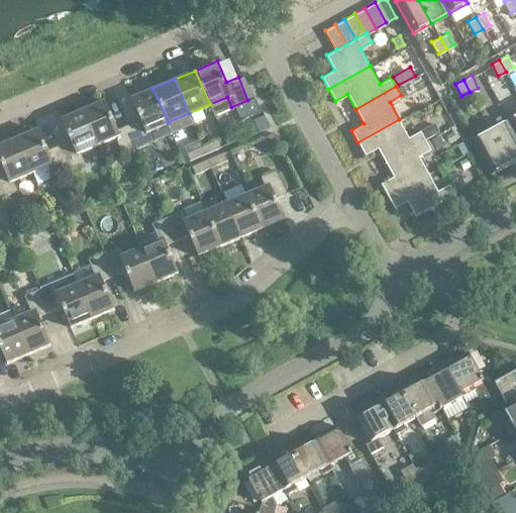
[(168,122),(152,88),(131,98),(140,118),(128,123),(138,146),(155,139),(149,129),(168,122)]
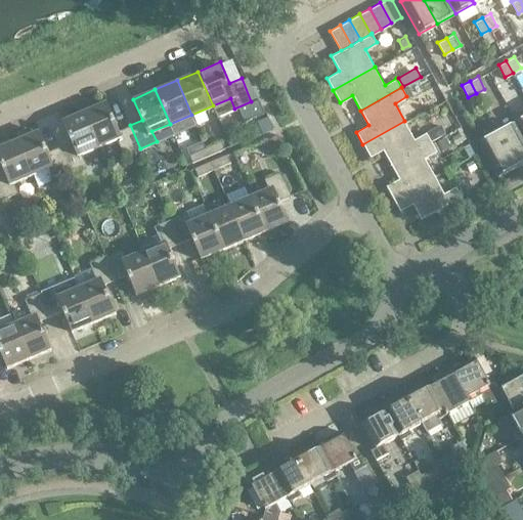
[(106,101),(84,111),(99,145),(117,137),(124,155),(140,148),(130,125),(118,129),(106,101)]
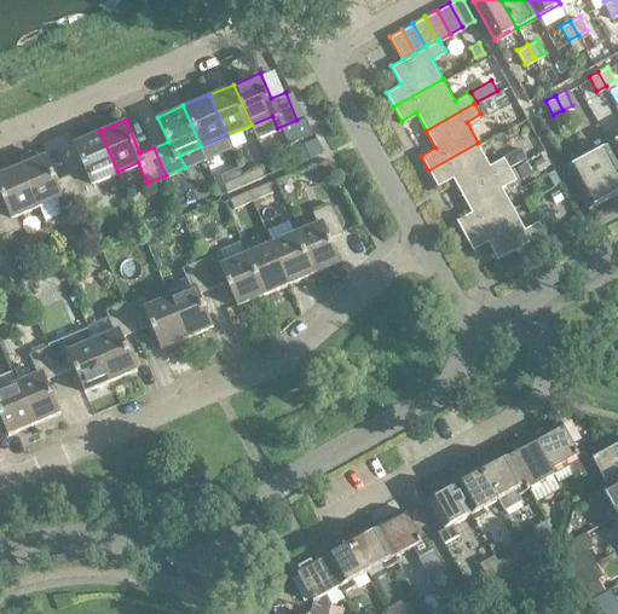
[(117,172),(99,131),(73,142),(84,167),(70,172),(82,200),(100,192),(96,180),(117,172)]
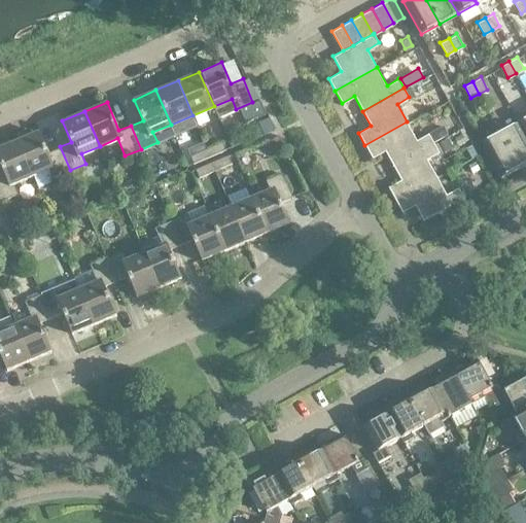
[(269,116),(258,120),(264,132),(274,128),(269,116)]
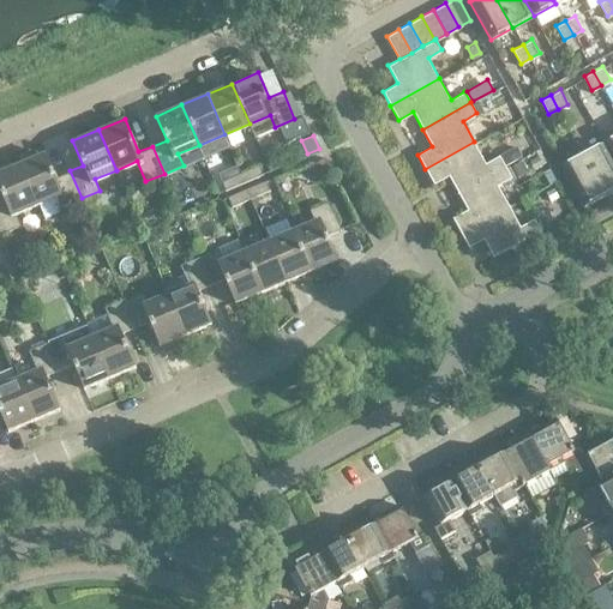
[(486,163),(474,142),(425,169),(433,184),(449,175),(457,192),(505,166),(499,155),(486,163)]
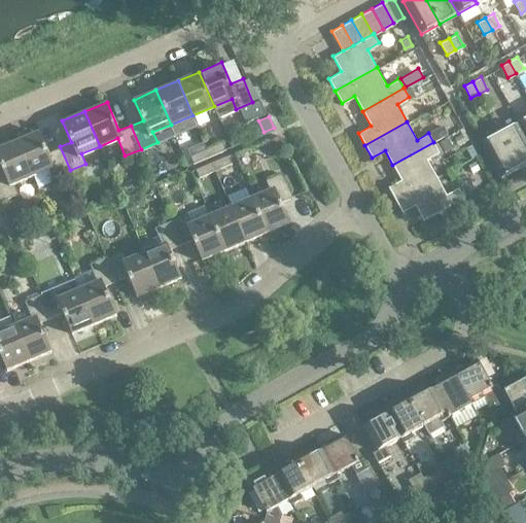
[(525,162),(525,136),(518,121),(499,131),(519,167),(525,162)]
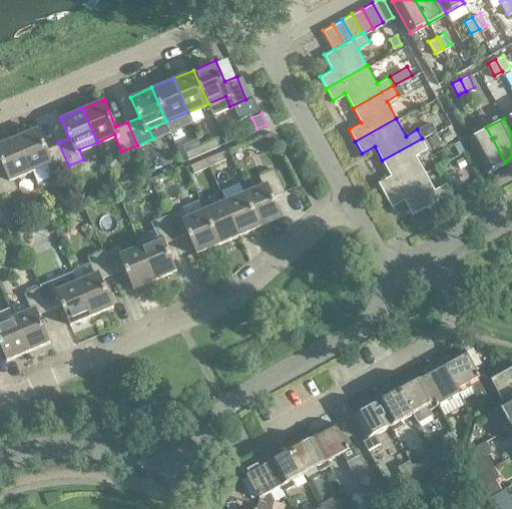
[(431,121),(418,128),(423,137),(436,130),(431,121)]
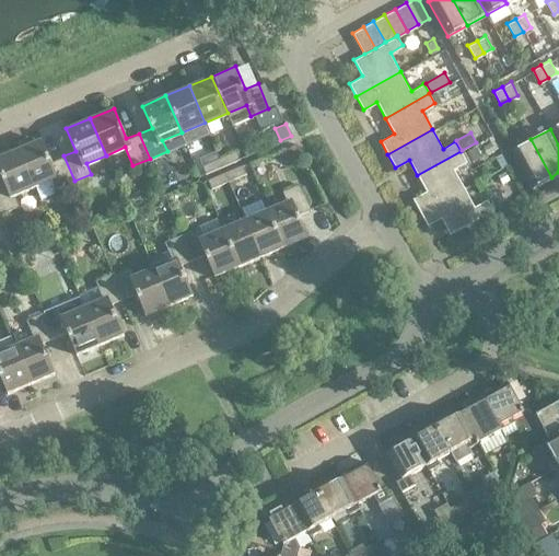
[(42,139),(18,149),(33,186),(51,177),(57,188),(74,181),(63,155),(50,161),(42,139)]
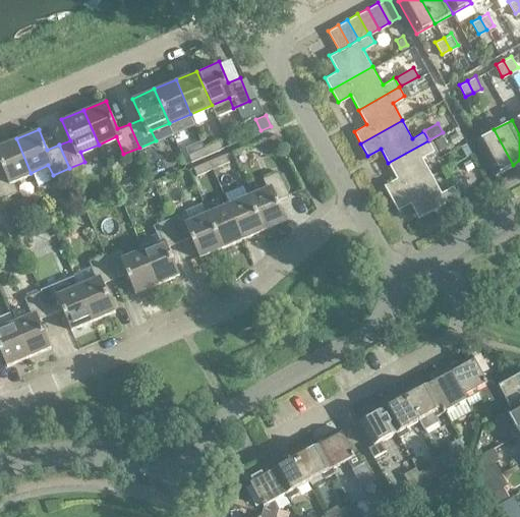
[(513,165),(494,129),(475,140),(494,175),(513,165)]
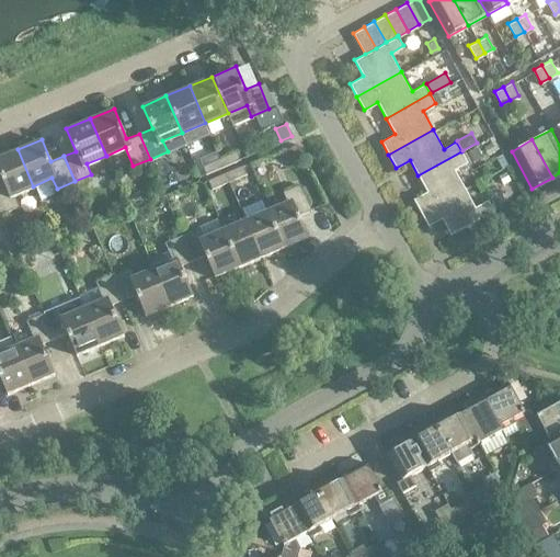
[(491,141),(482,146),(487,152),(495,148),(491,141)]
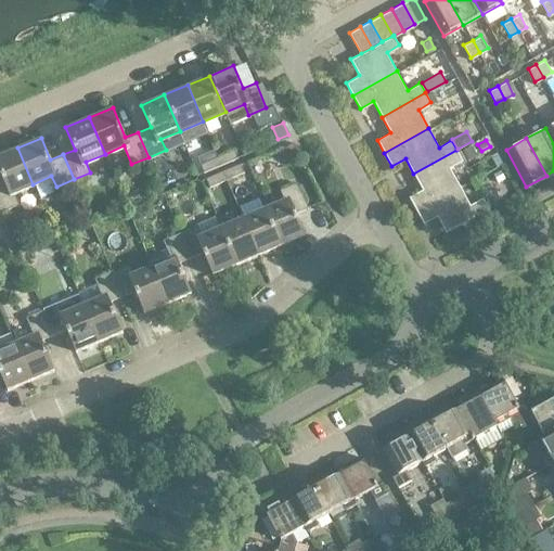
[(294,142),(283,146),(285,154),(296,150),(294,142)]
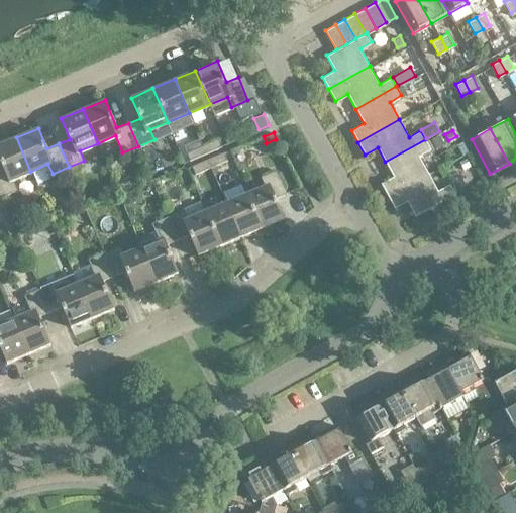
[(438,134),(428,139),(432,148),(443,142),(438,134)]
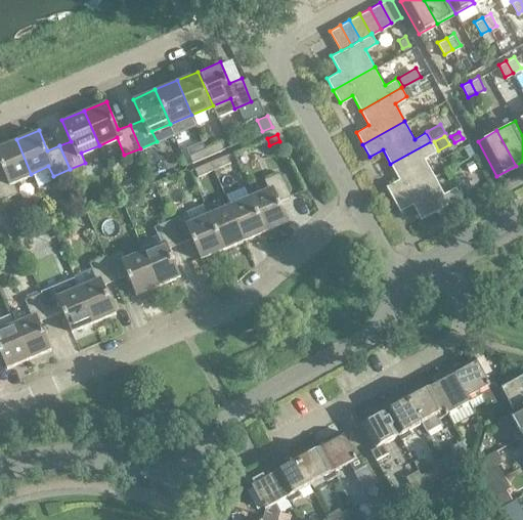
[(31,174),(16,139),(0,146),(0,162),(3,170),(0,171),(0,196),(1,199),(17,191),(13,181),(31,174)]
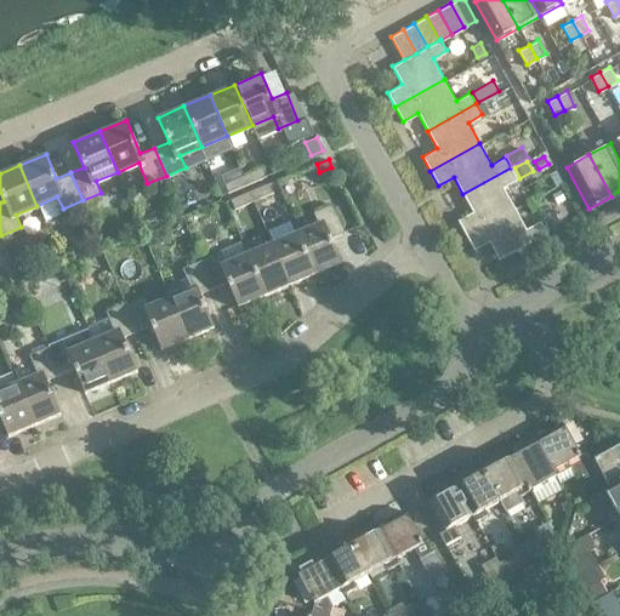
[(262,165),(243,174),(246,182),(266,175),(262,165)]
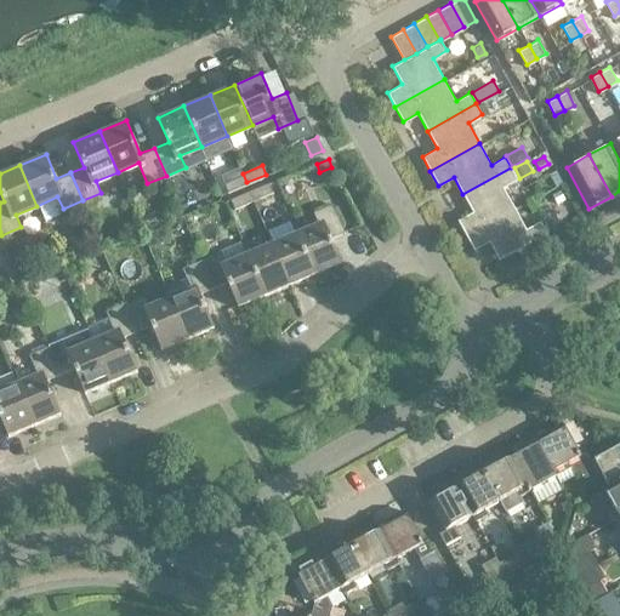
[(517,178),(511,167),(462,194),(472,212),(458,221),(465,234),(515,207),(502,187),(517,178)]
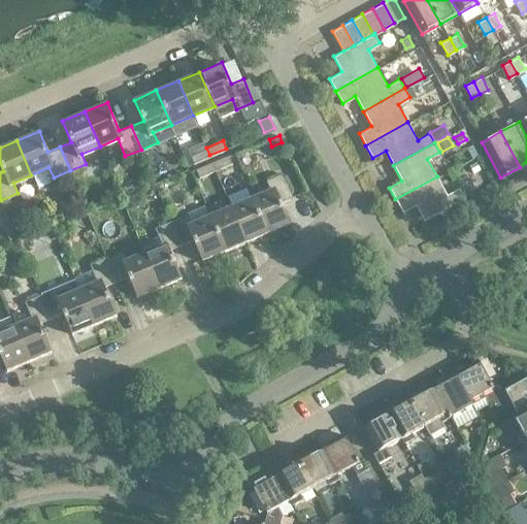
[(471,143),(465,146),(471,157),(478,154),(471,143)]
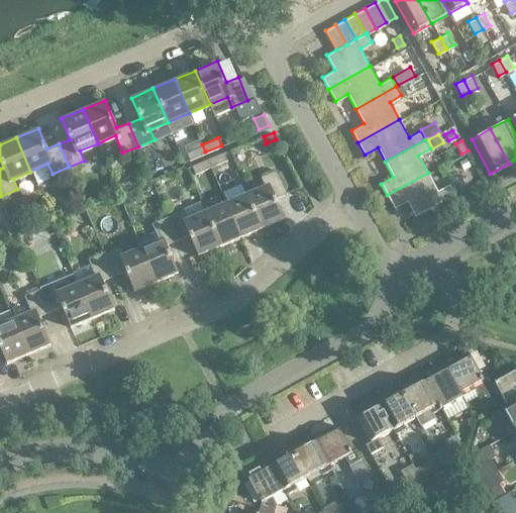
[(205,151),(202,144),(186,151),(189,159),(205,151)]
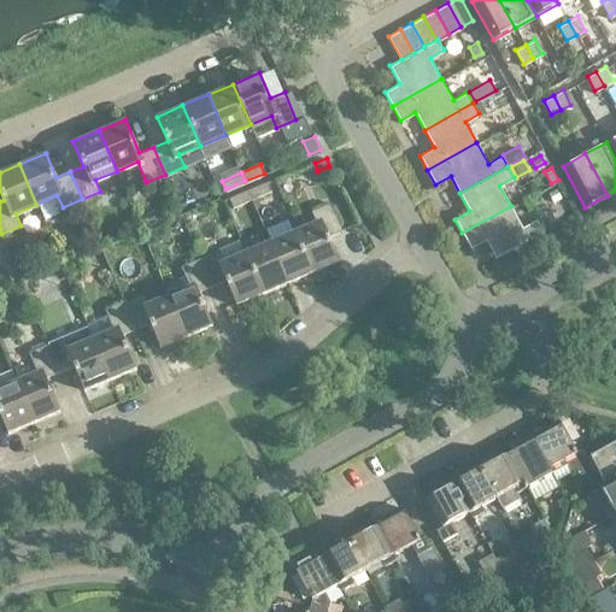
[(271,189),(267,180),(247,188),(252,198),(271,189)]
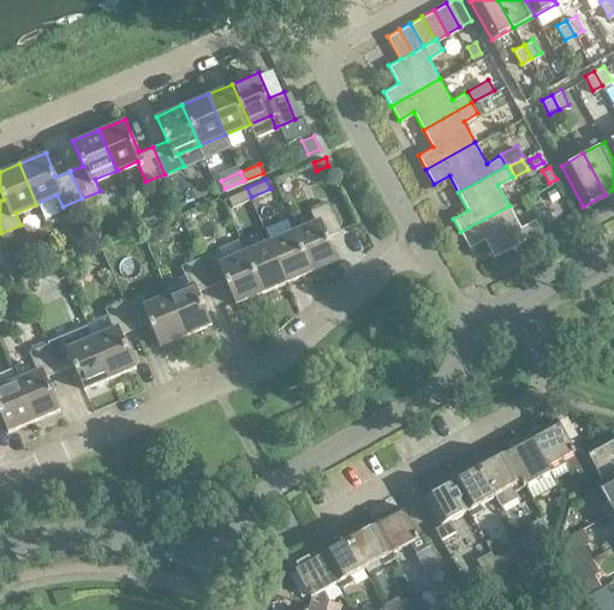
[(554,186),(547,190),(550,198),(558,195),(554,186)]
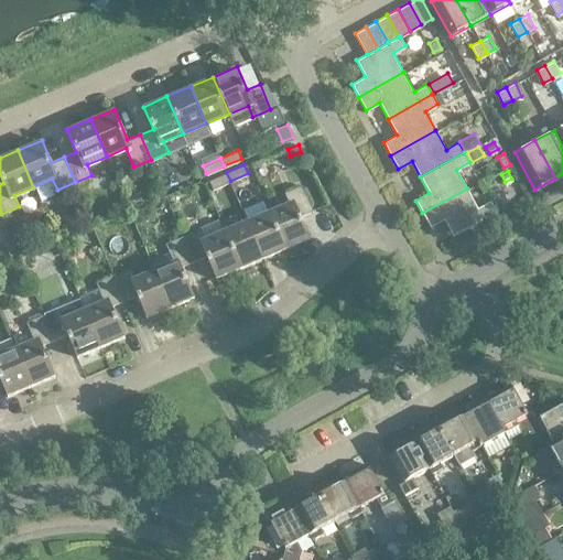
[(230,181),(226,172),(208,180),(213,189),(230,181)]
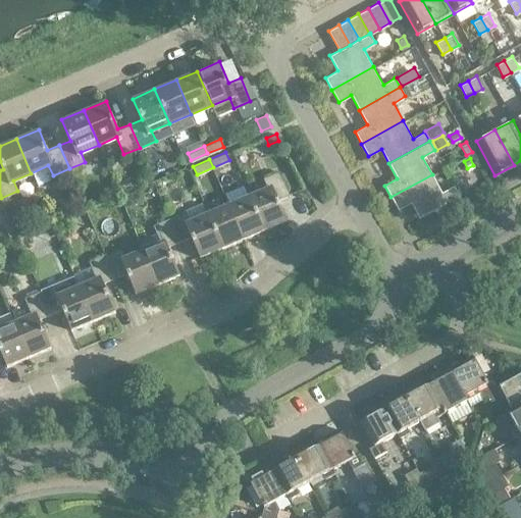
[(267,187),(250,195),(264,228),(287,219),(277,199),(290,194),(279,170),(263,177),(267,187)]
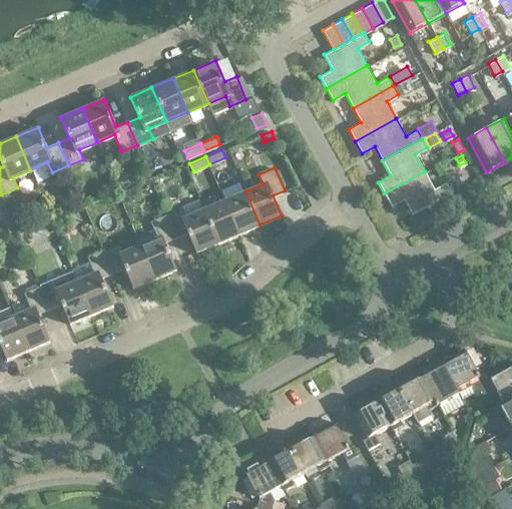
[(435,188),(425,171),(384,193),(391,205),(403,198),(412,214),(452,191),(446,182),(435,188)]
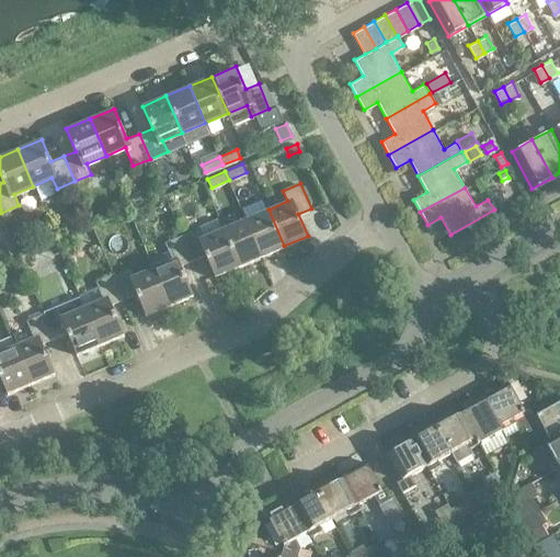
[(284,246),(269,209),(246,219),(261,256),(284,246)]
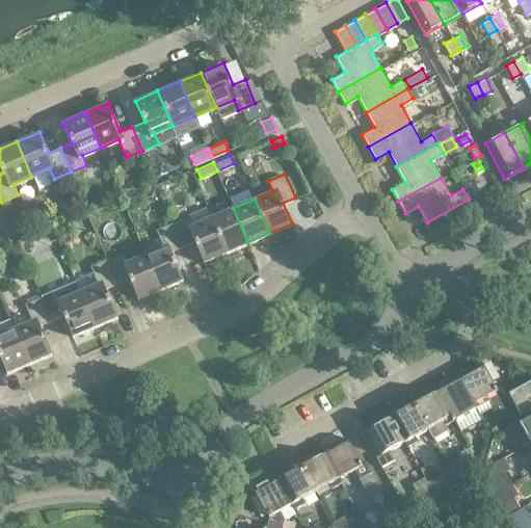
[(247,242),(233,208),(211,216),(226,252),(247,242)]
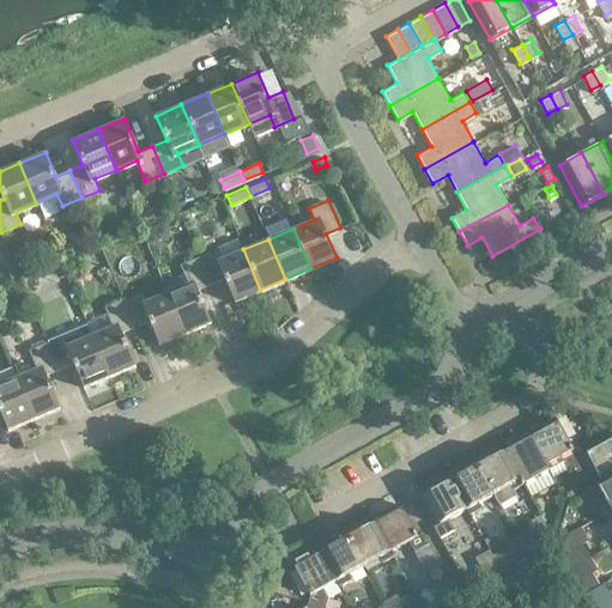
[(223,259),(218,247),(199,255),(211,283),(224,277),(234,301),(260,290),(243,249),(223,259)]
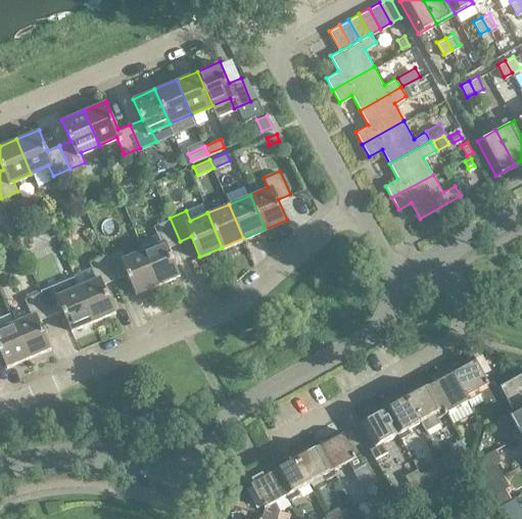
[(180,241),(170,218),(153,224),(160,241),(143,249),(157,284),(180,274),(168,246),(180,241)]
